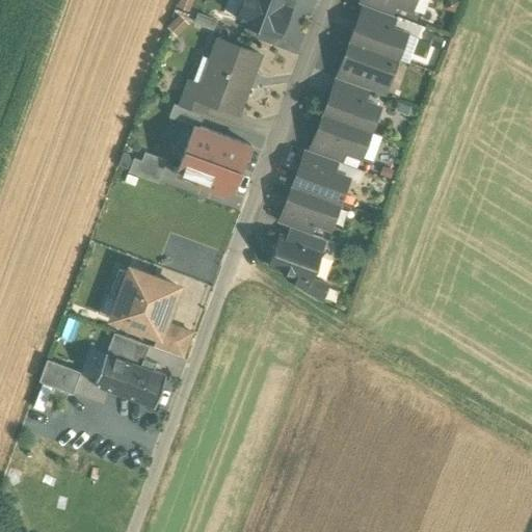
[(286,0),(244,0),(237,20),(278,35),(291,2),(286,0)]
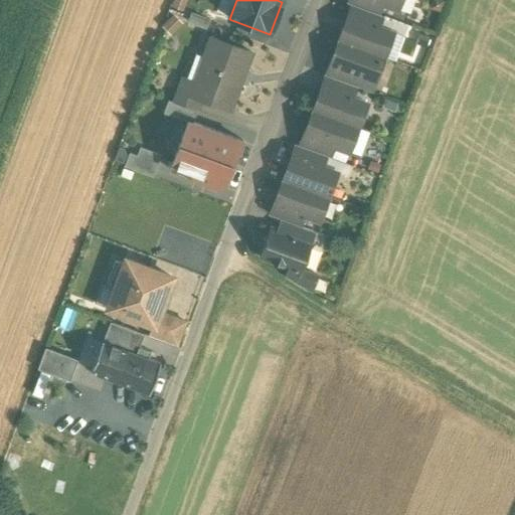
[(384,4),(372,0),(351,0),(349,4),(353,6),(379,15),(384,4)]
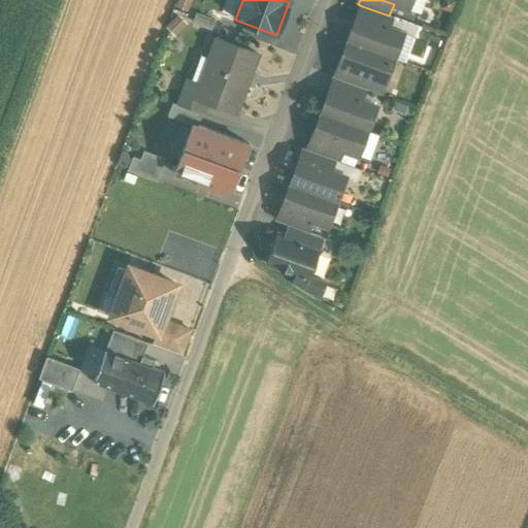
[(410,0),(382,0),(394,4),(407,9),(410,0)]
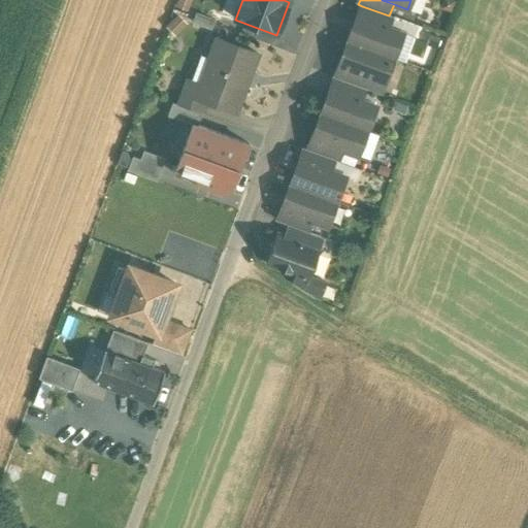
[(389,15),(362,6),(358,18),(389,29),(393,18),(389,15)]
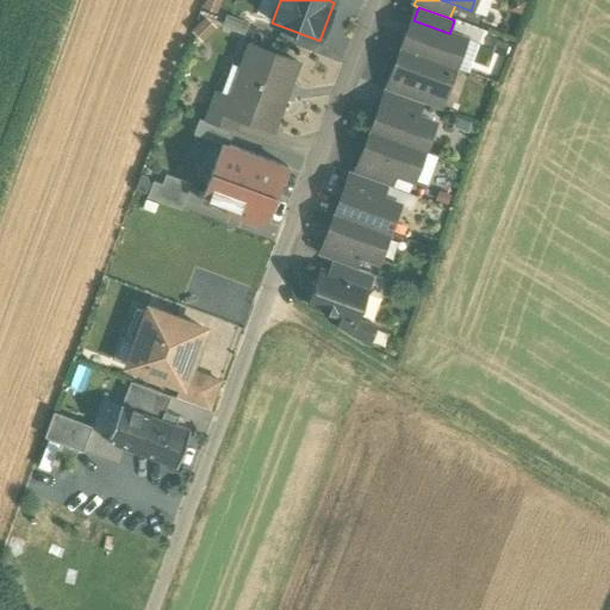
[(218,24),(198,17),(193,29),(213,37),(218,24)]
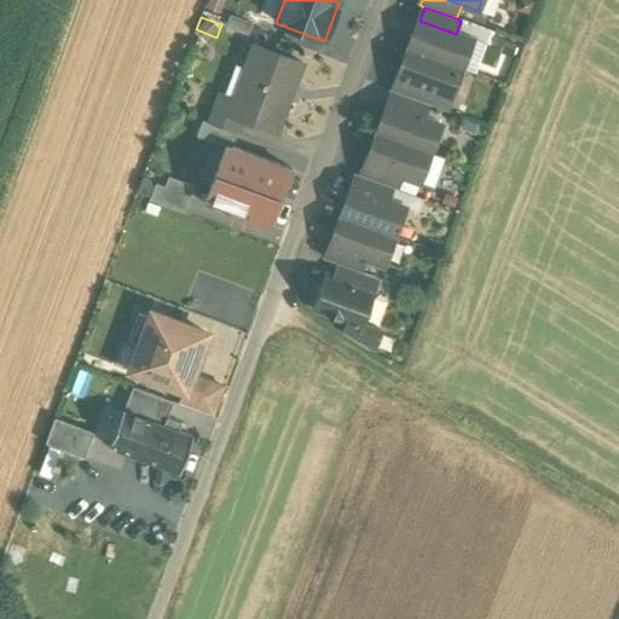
[(420,21),(418,19),(408,48),(462,69),(472,40),(456,34),(420,21)]
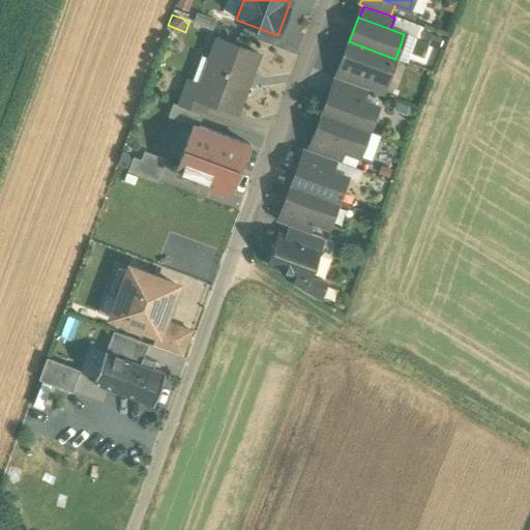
[(259,55),(216,38),(209,58),(209,59),(216,62),(208,86),(203,98),(208,100),(207,101),(238,113),(259,55)]
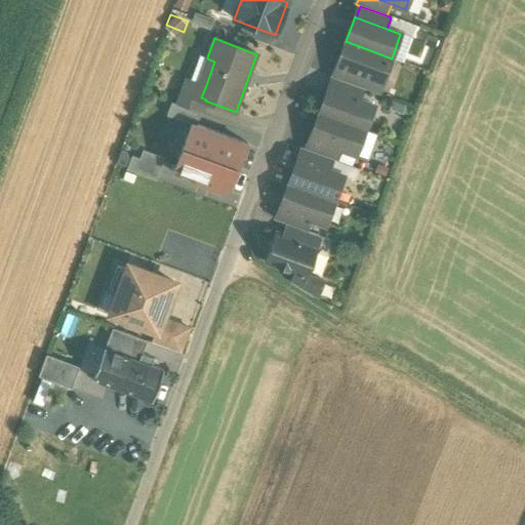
[(392,58),(346,41),(336,66),(368,78),(382,83),(392,58)]
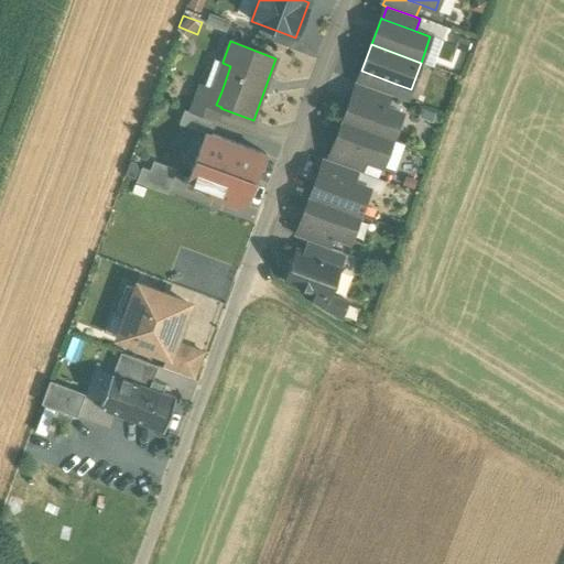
[(215,60),(205,86),(221,91),(230,66),(223,63),(223,62),(215,60)]
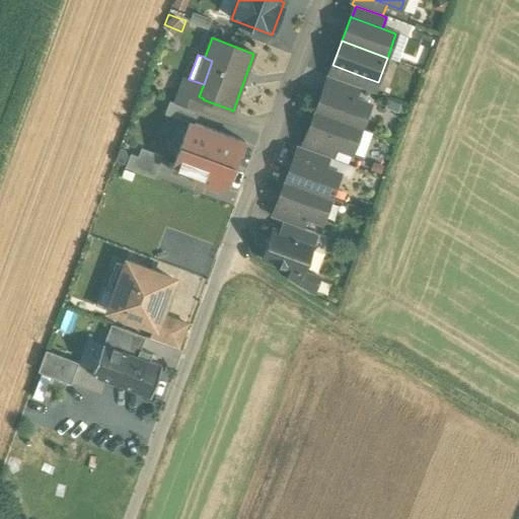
[(364,77),(334,66),(329,77),(360,88),(364,77)]
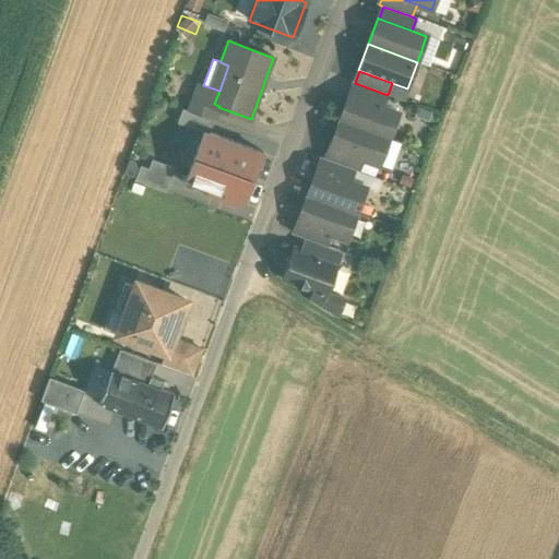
[(388,95),(355,83),(351,95),(383,107),(388,95)]
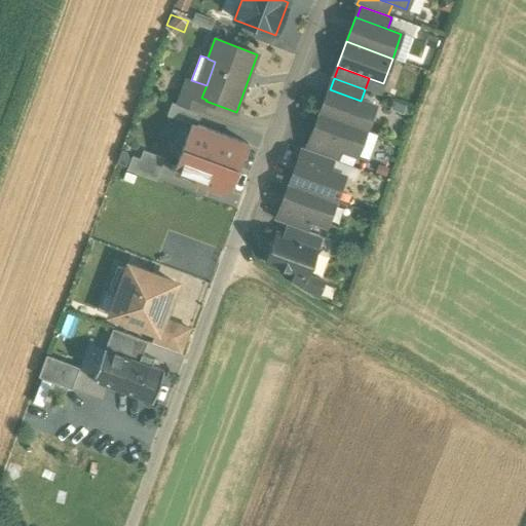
[(191,80),(186,82),(183,90),(201,98),(207,85),(191,80)]
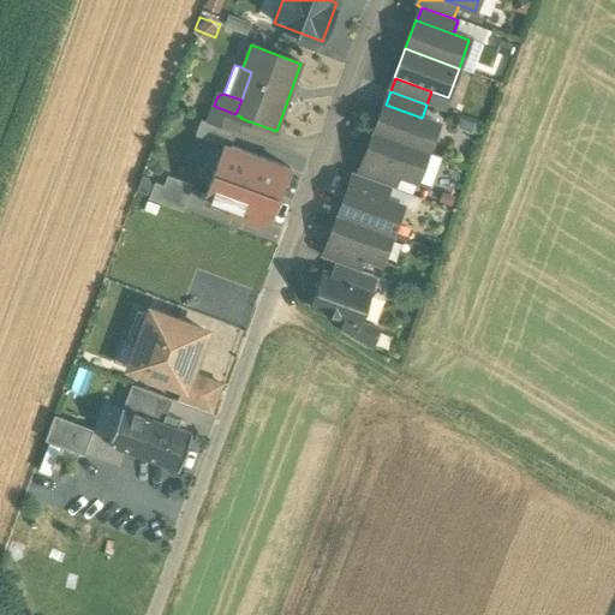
[(386,105),(383,103),(374,132),(428,153),(437,124),(422,118),(386,105)]
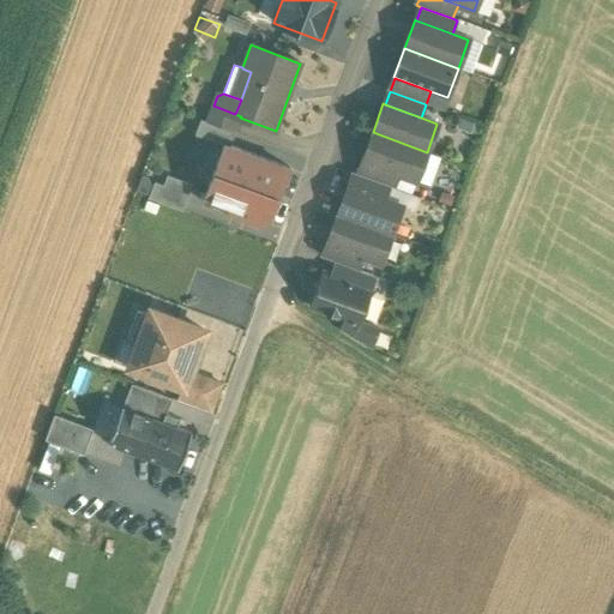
[(235,114),(214,106),(206,122),(234,133),(240,118),(241,116),(235,114)]
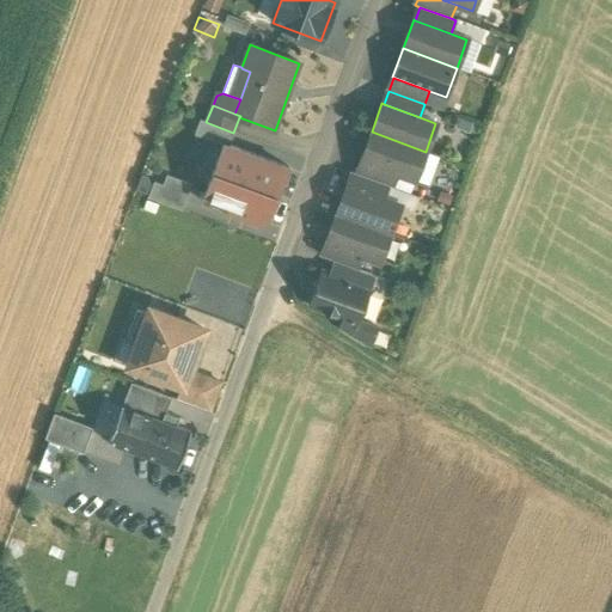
[(206,122),(200,120),(195,134),(222,145),(224,144),(228,146),(233,133),(206,122)]
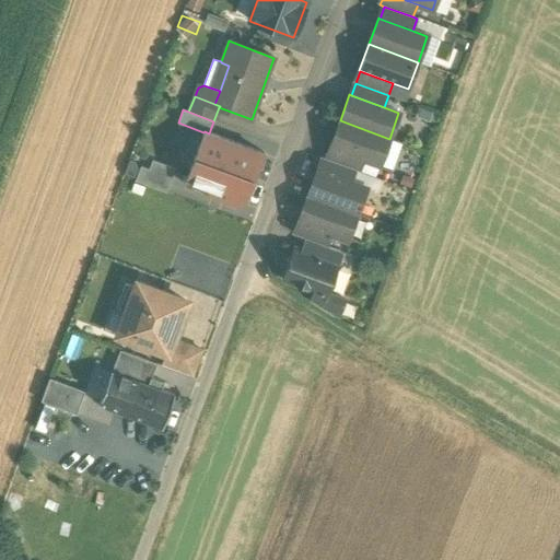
[(389,139),(340,120),(330,147),(331,148),(364,160),(380,165),(389,139)]
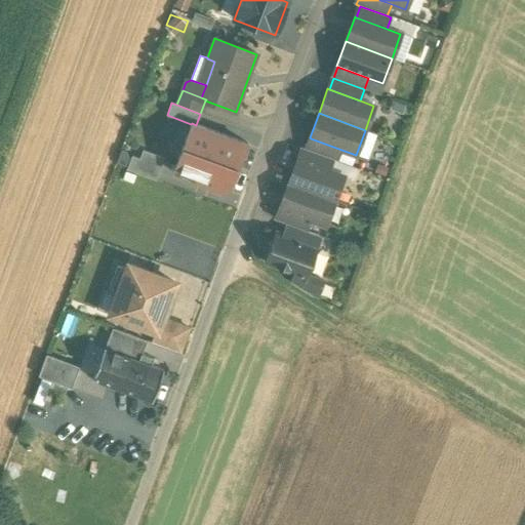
[(196,125),(192,123),(191,124),(173,173),(223,191),(230,188),(242,154),(244,154),(248,145),(196,125)]
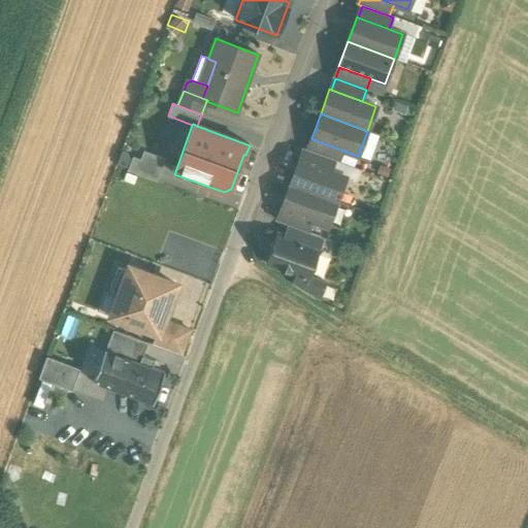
[(343,151),(312,139),(308,151),(335,161),(339,162),(343,151)]
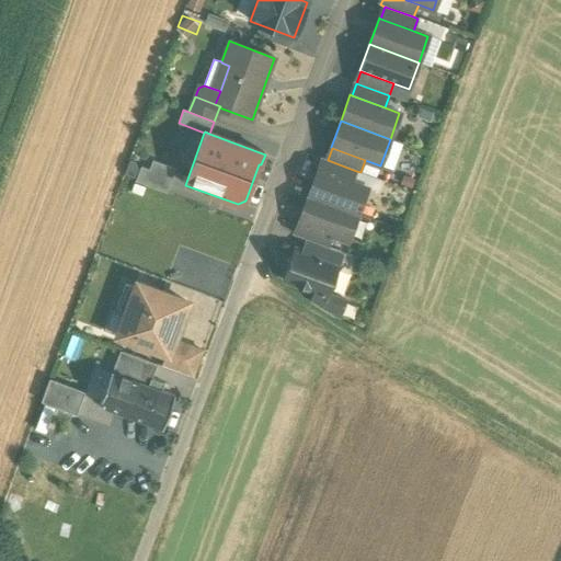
[(328,160),(323,158),(319,171),(352,183),(356,171),(328,160)]
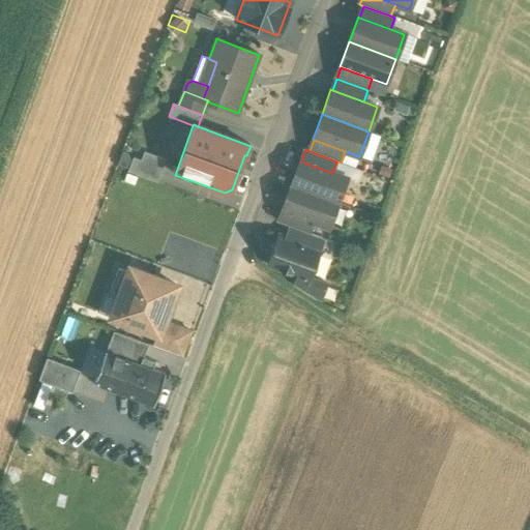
[(166,159),(144,152),(141,160),(133,158),(128,172),(157,182),(166,159)]
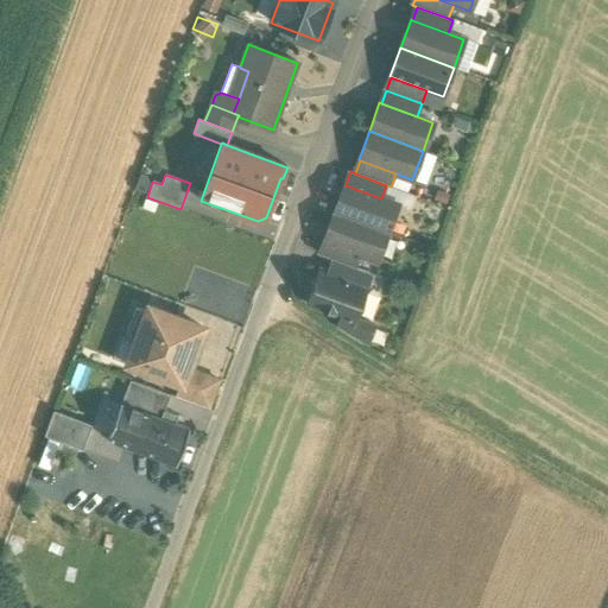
[(346,185),(344,184),(334,213),(387,233),(398,204),(381,198),(346,185)]
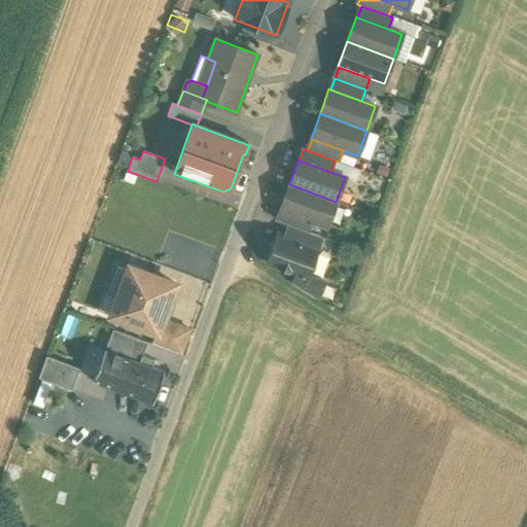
[(336,202),(289,184),(280,209),(313,221),(326,225),(336,202)]
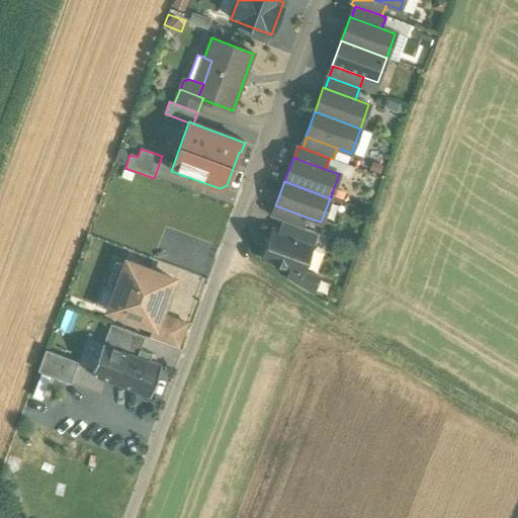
[(308,218),(277,205),(272,218),(281,221),(303,229),(308,218)]
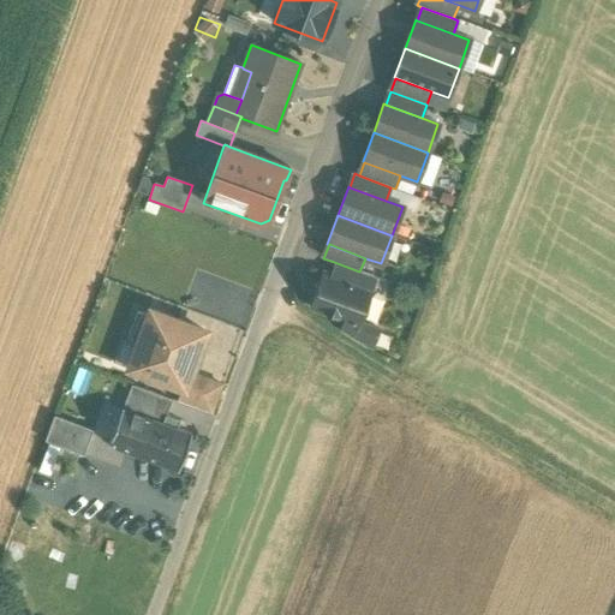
[(359,272),(334,262),(329,275),(369,290),(374,276),(359,272)]
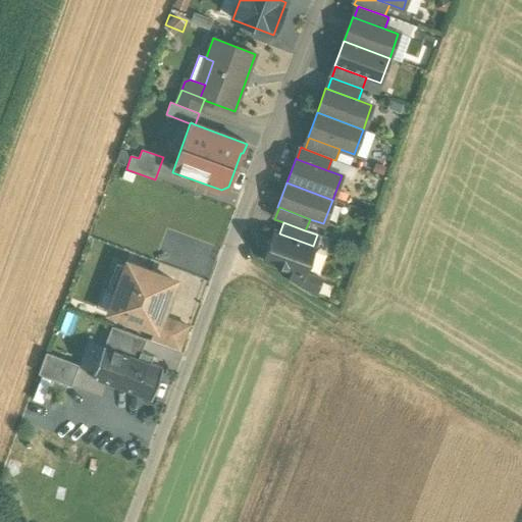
[(279,233),(273,231),(262,260),(292,271),(305,275),(306,274),(316,247),(313,246),(279,233)]
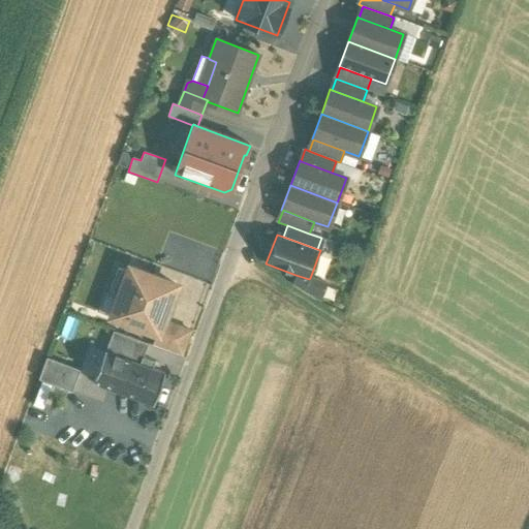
[(177,285),(129,268),(128,273),(118,269),(110,292),(119,296),(112,317),(156,334),(158,335),(163,321),(177,285)]
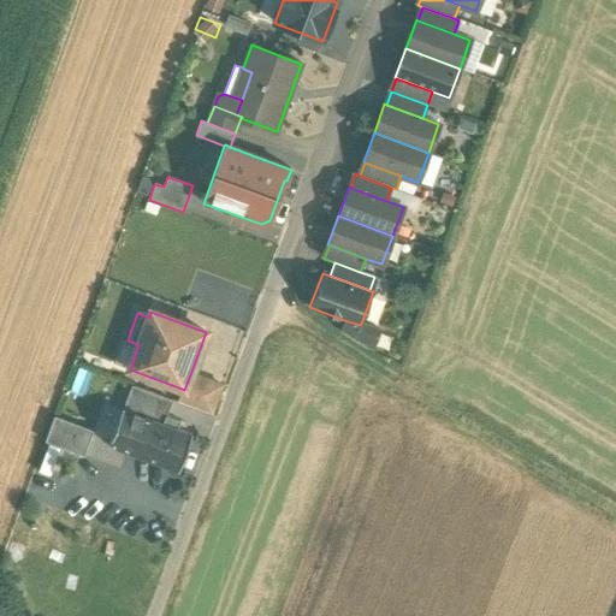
[(380,331),(361,324),(360,325),(344,320),(341,329),(374,349),(380,331)]
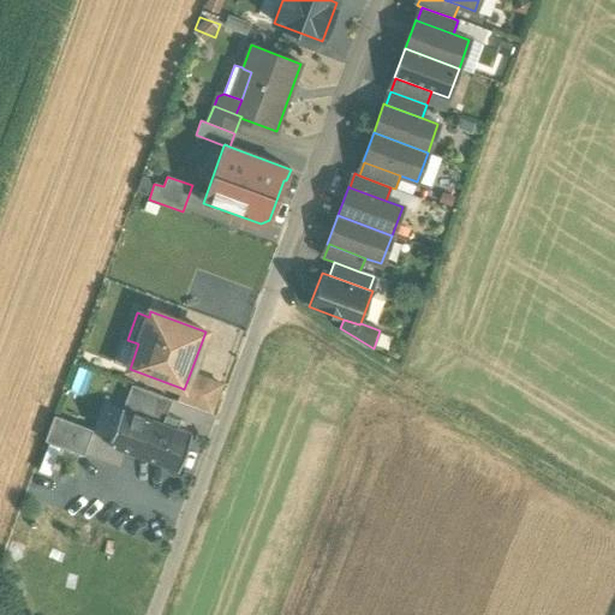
[(221,384),(190,374),(184,389),(181,388),(177,401),(210,415),(221,384)]
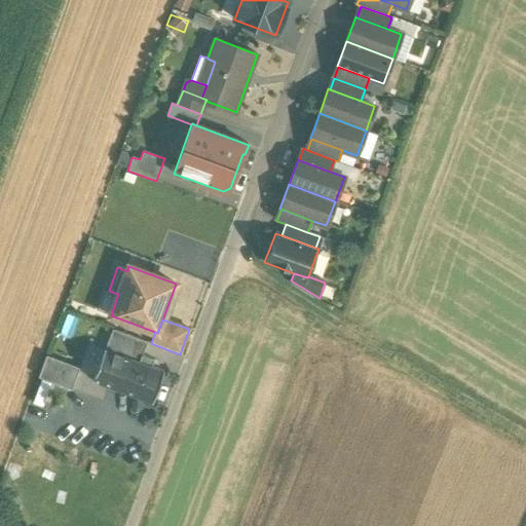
[(147,342),(112,329),(105,349),(139,363),(147,342)]
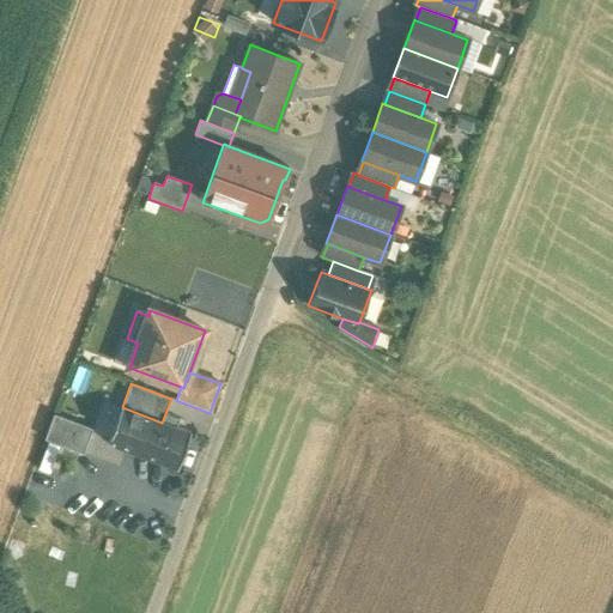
[(162,423),(122,407),(108,443),(177,469),(190,434),(162,423)]
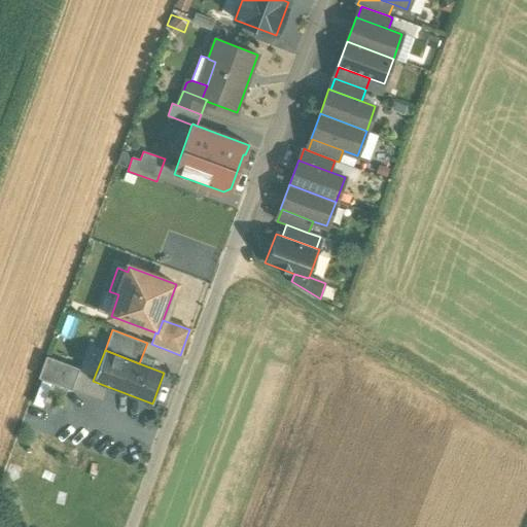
[(79,370),(46,356),(38,379),(71,391),(79,370)]
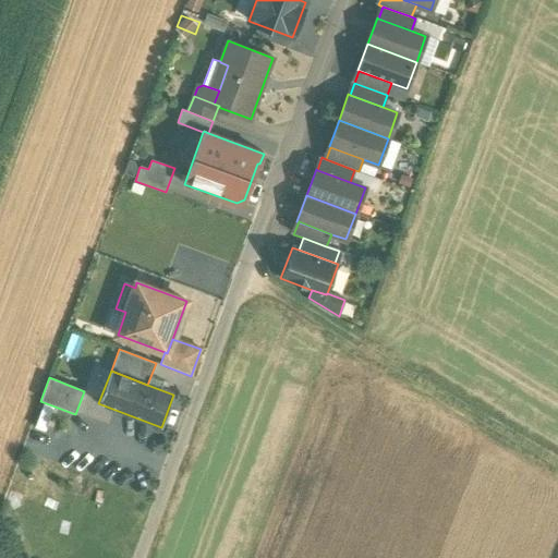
[(63,433),(46,427),(43,438),(59,445),(63,433)]
